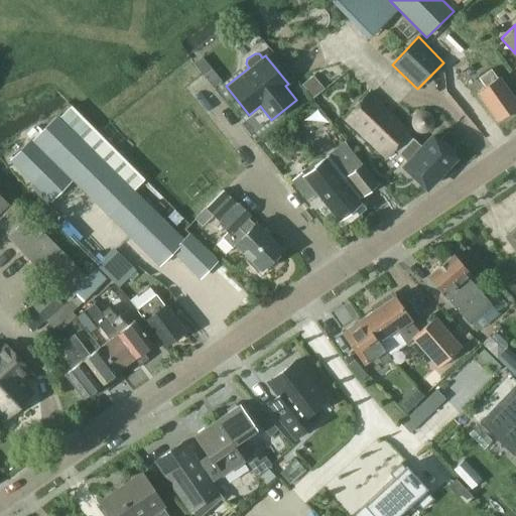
[(497,77),(491,69),(479,77),(484,86),(476,92),(496,120),(499,118),(500,120),(507,115),(506,113),(515,106),(515,102),(498,76),(497,77)]
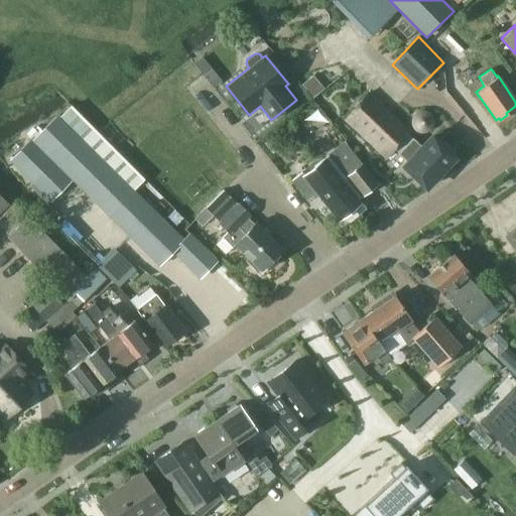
[(420,145),(409,134),(412,131),(369,91),(343,120),(386,160),(396,148),(407,158),(402,164),(426,187),(456,156),(431,133),(420,145)]
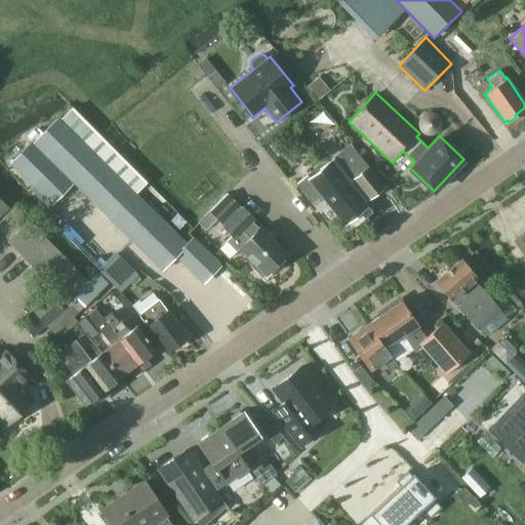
[(57,117),(32,143),(56,165),(74,183),(75,184),(75,185),(162,270),(175,256),(204,284),(220,267),(193,237),(187,243),(180,237),(168,225),(136,193),(146,184),(71,109),(62,118),(59,116),(57,118),(57,117)]
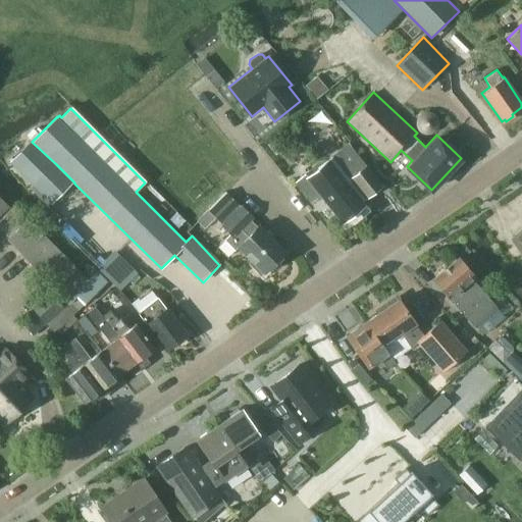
[(32,142),(11,163),(34,187),(56,164),(32,142)]
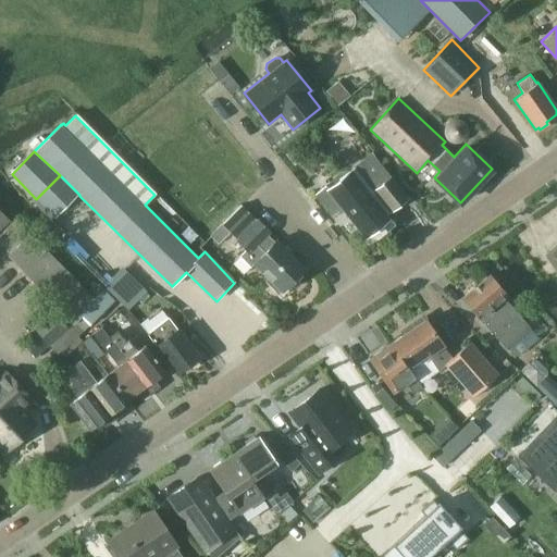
[(331,215),(342,208),(366,238),(390,219),(387,215),(390,212),(408,198),(372,151),(354,166),(327,187),(326,185),(314,195),(331,215)]
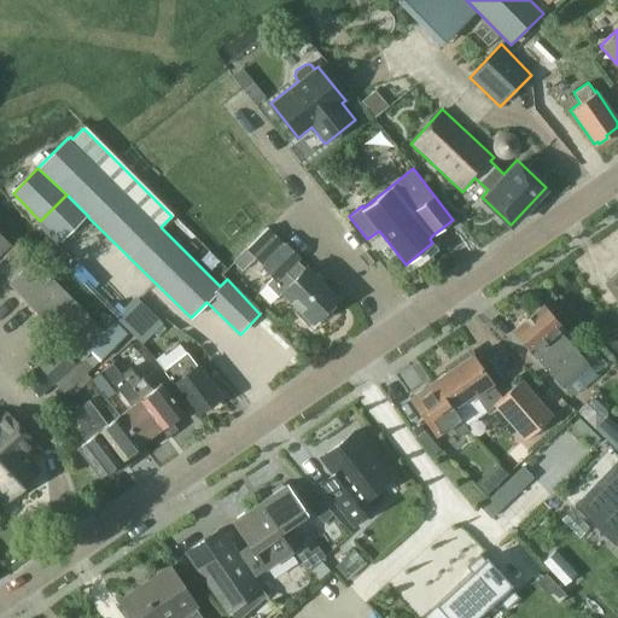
[(246,249),(233,262),(243,272),(256,257),(264,266),(263,268),(272,277),(266,284),(278,297),(281,293),(297,308),(293,313),(309,327),(339,297),(308,267),(305,269),(296,261),(298,258),(267,228),(246,249)]
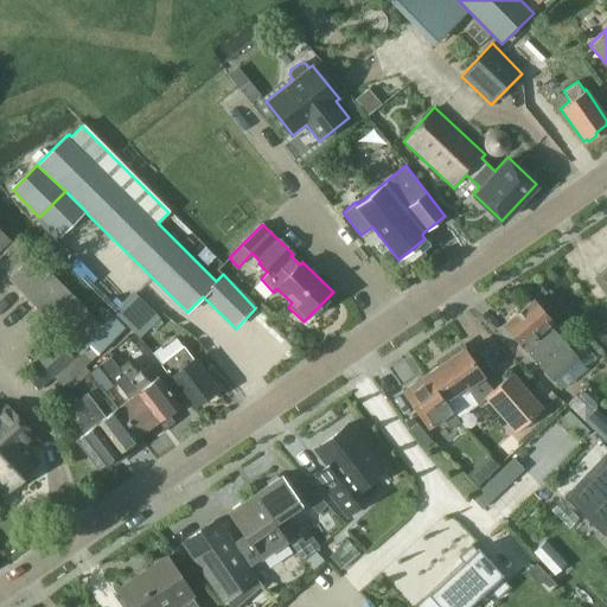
[(0,249),(11,240),(0,228),(0,249)]
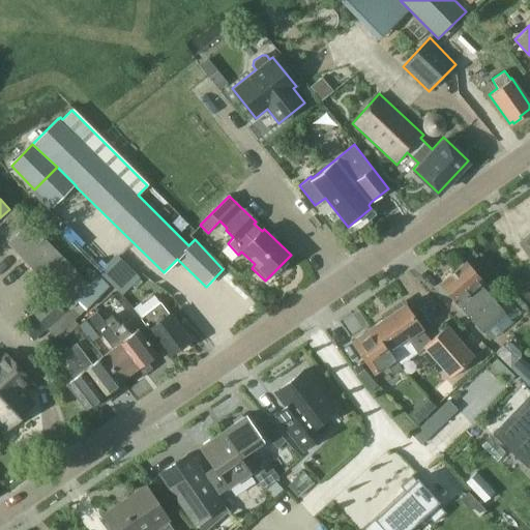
[(15,208),(0,222),(0,233),(15,248),(62,299),(57,303),(49,294),(31,311),(35,316),(25,325),(36,337),(47,327),(55,337),(51,342),(58,349),(65,343),(62,340),(78,324),(75,320),(85,310),(110,286),(110,285),(95,270),(93,268),(84,277),(29,222),(29,223),(15,208)]
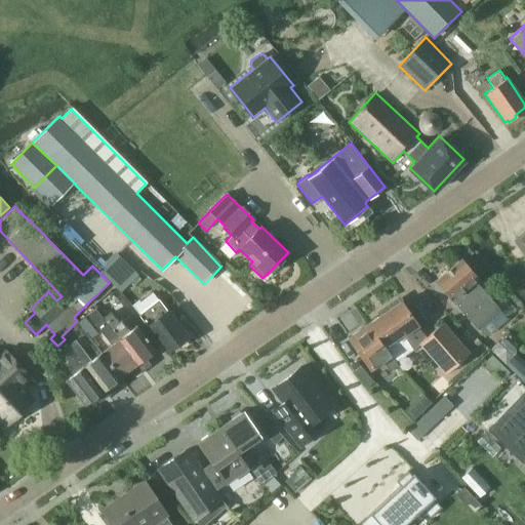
[(524,232),(516,239),(524,249),(524,232)]
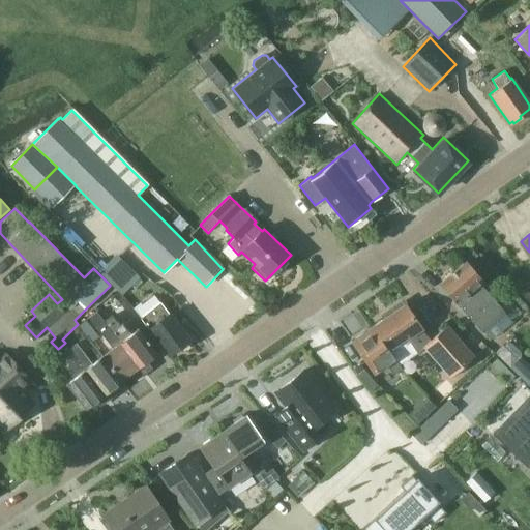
[(118,256),(100,273),(121,294),(139,276),(118,256)]
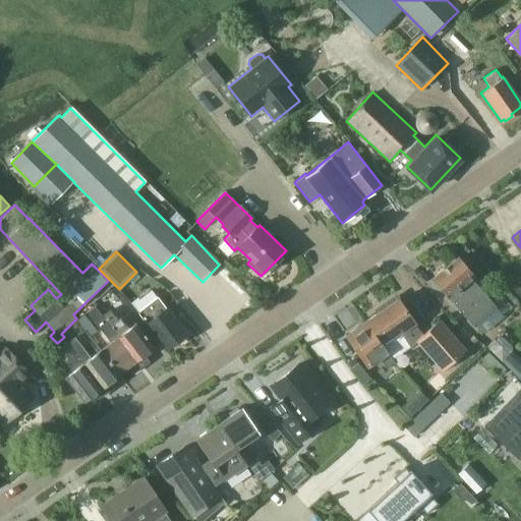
[(496,307),(472,279),(474,277),(458,256),(432,278),(449,299),(450,298),(473,327),(496,307)]
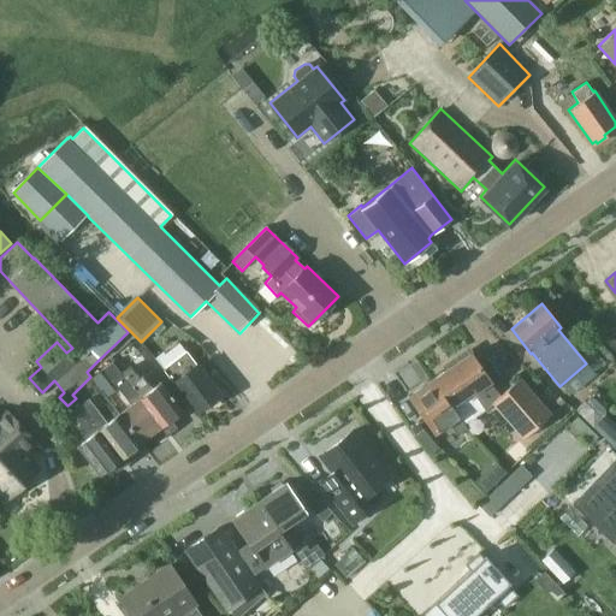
[(187,350),(163,368),(196,413),(220,395),(187,350)]
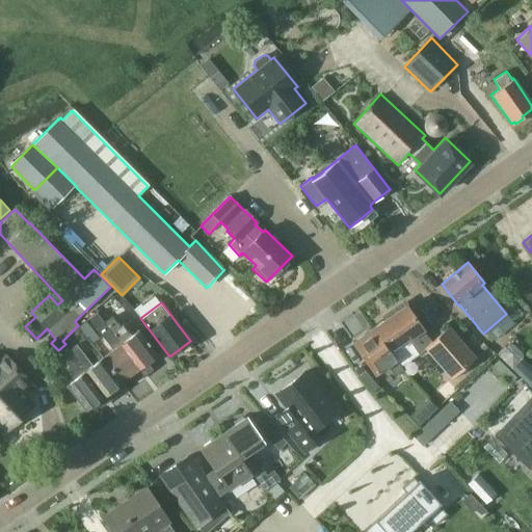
[(406,304),(370,330),(387,354),(390,352),(396,360),(401,368),(419,354),(425,349),(452,379),(475,357),(448,326),(431,341),(424,330),(406,304)]
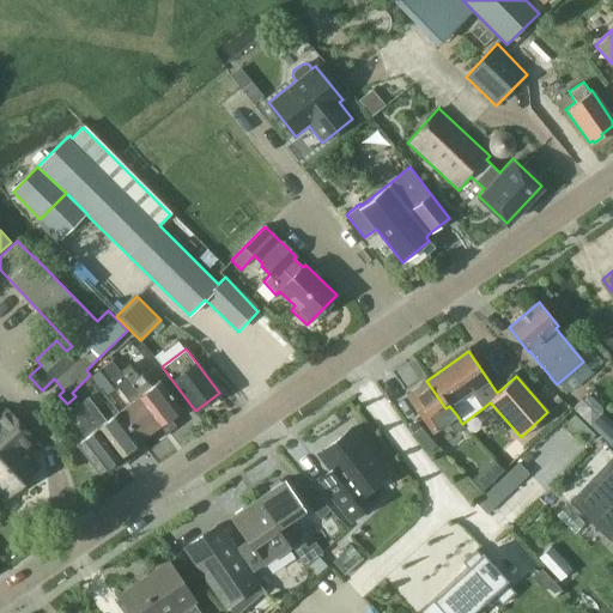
[(157,437),(165,431),(121,371),(113,359),(102,366),(129,402),(117,411),(140,439),(152,431),(157,437)]
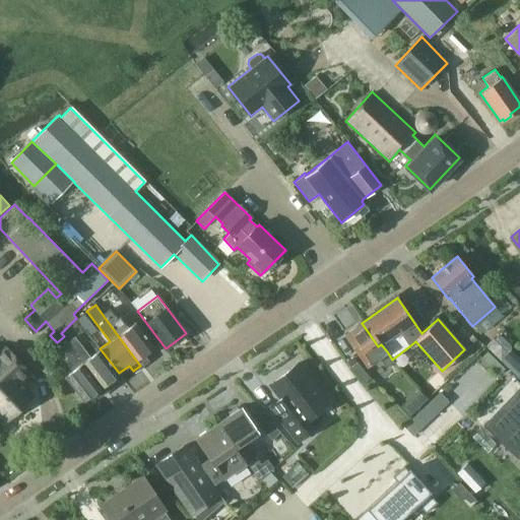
[(103,315),(140,366),(148,360),(144,353),(154,346),(135,321),(128,327),(120,317),(117,319),(110,310),(103,315)]
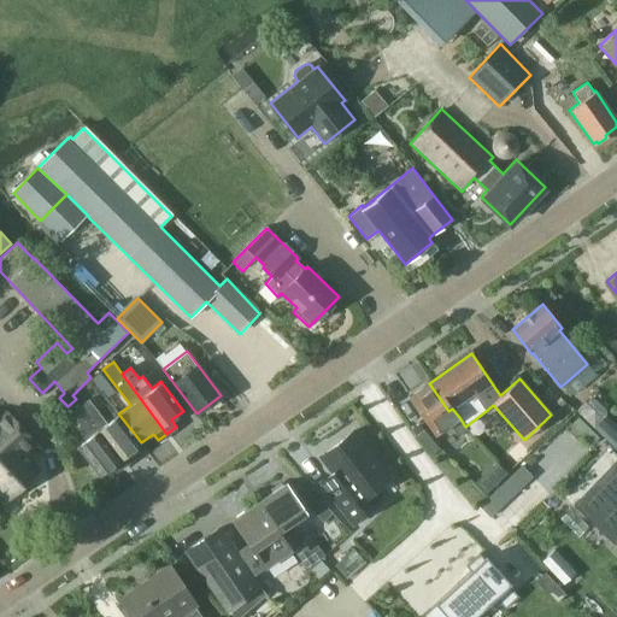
[(429,383),(409,397),(428,424),(435,434),(439,432),(450,424),(458,435),(466,429),(465,427),(459,417),(452,409),(448,411),(429,383)]
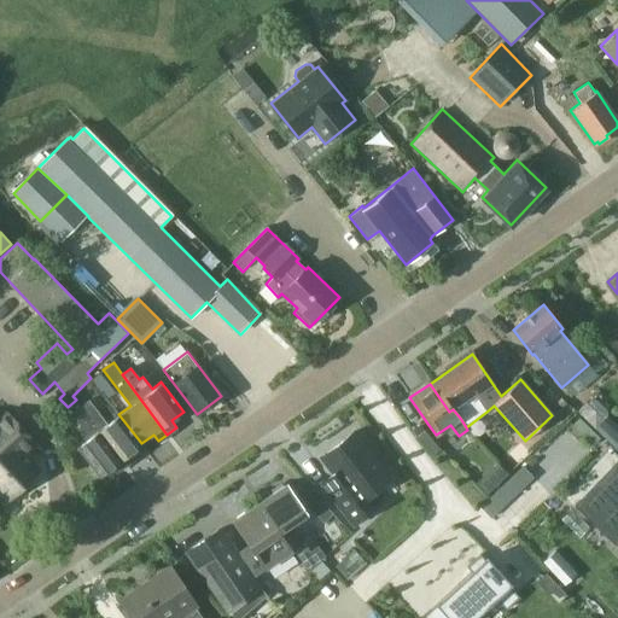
[(108,423),(89,400),(80,407),(124,466),(135,459),(130,452),(141,443),(118,414),(108,423)]
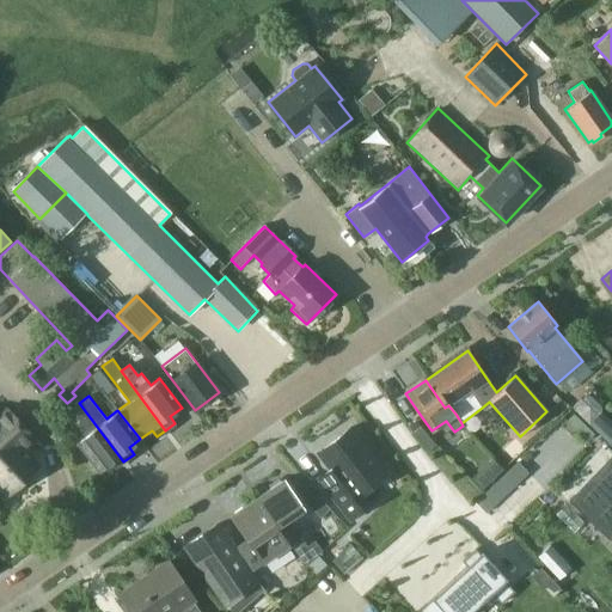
[(580,399),(570,409),(611,447),(611,423),(600,412),(600,408),(589,398),(585,398),(581,401),(580,399)]
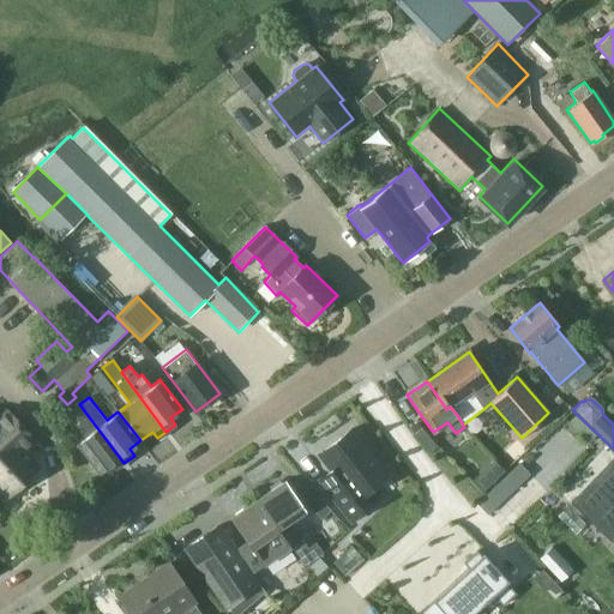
[(115,470),(124,463),(79,404),(70,411),(79,422),(76,426),(84,437),(76,444),(98,473),(110,464),(115,470)]
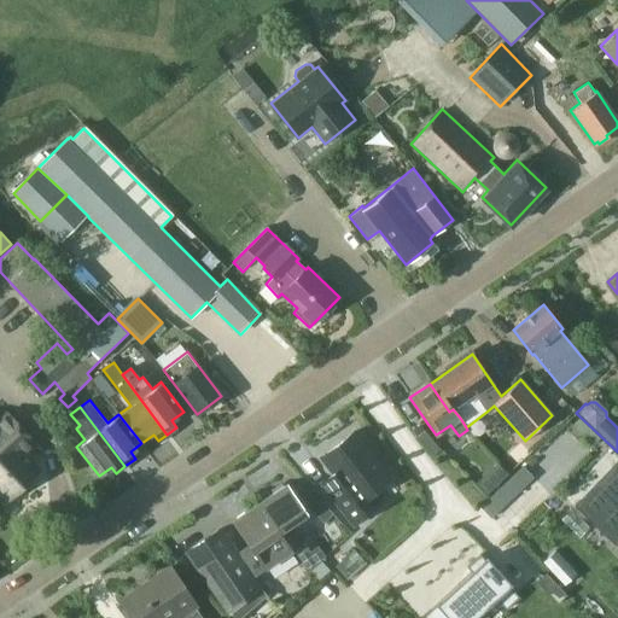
[(0,427),(0,496),(3,499),(7,496),(9,497),(38,467),(21,452),(34,438),(11,417),(0,427)]
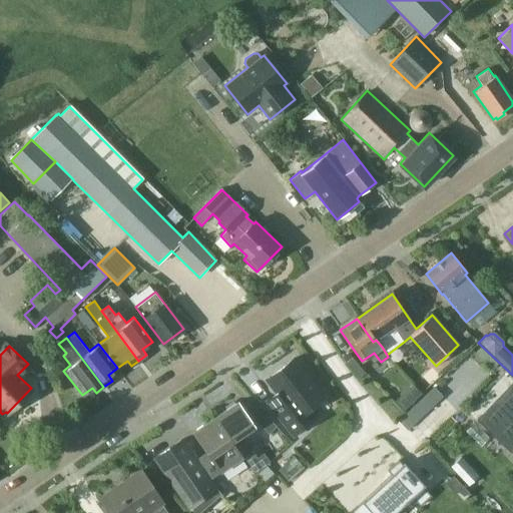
[(277,392),(266,401),(295,438),(317,421),(309,411),(326,398),(294,358),(267,379),(277,392)]
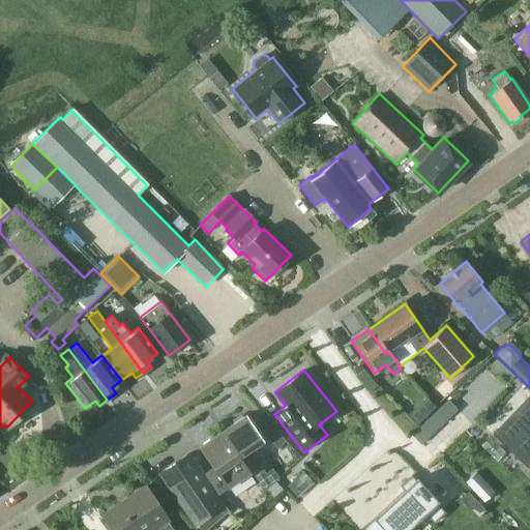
[(412,411),(408,415),(415,423),(419,419),(433,407),(425,399),(412,411)]
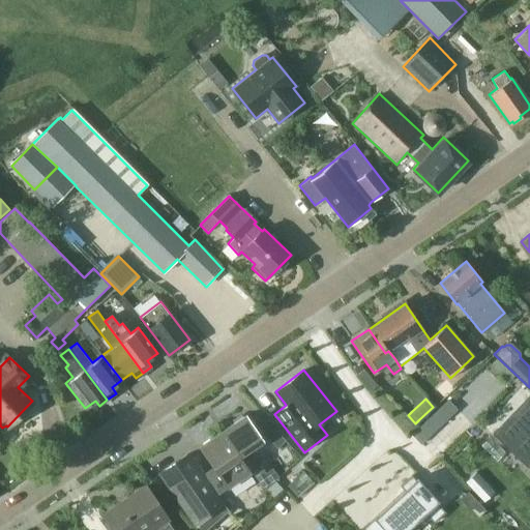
[(448,402),(415,434),(423,441),(457,410),(448,402)]
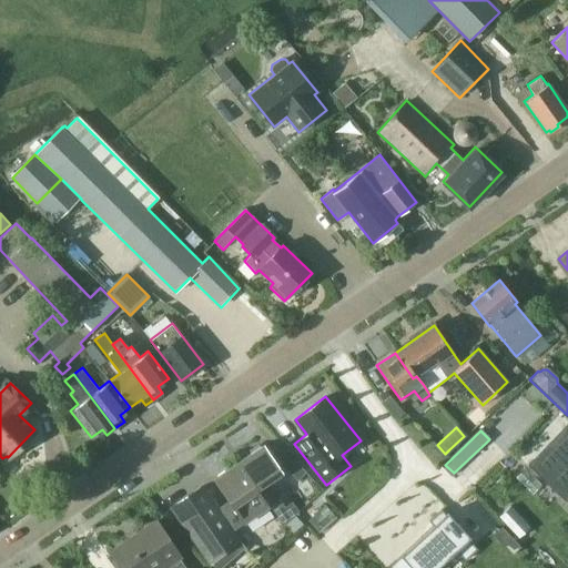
[(528,463),(527,464),(566,501),(567,499),(559,493),(567,483),(567,436),(536,470),(528,463)]
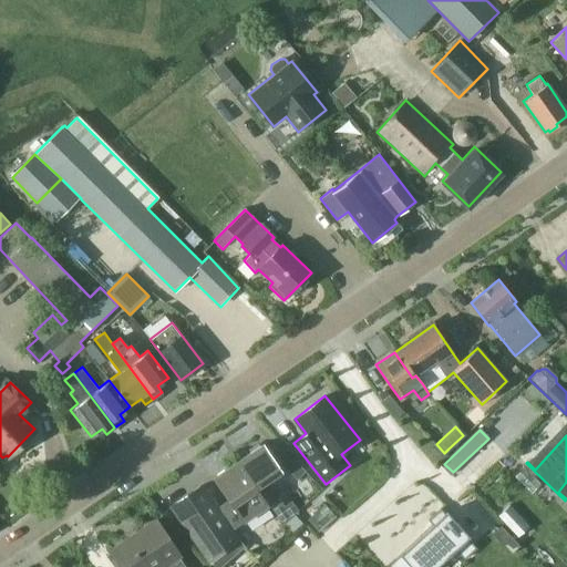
[(263,442),(237,460),(257,488),(269,505),(281,523),(298,512),(291,502),(286,506),(280,497),(268,481),(282,471),(263,442)]
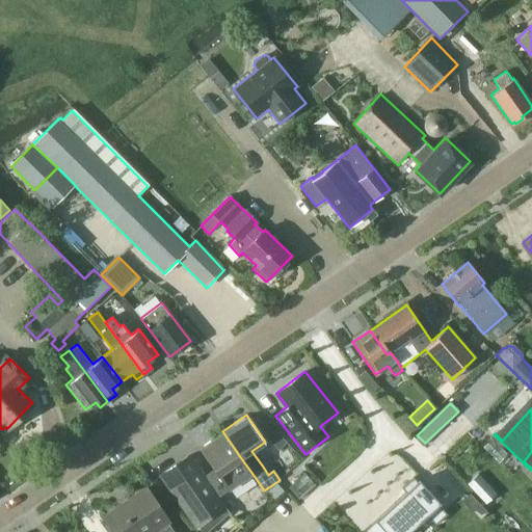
[(222,431),(198,448),(214,470),(204,477),(218,498),(242,481),(253,474),(241,458),(222,431)]
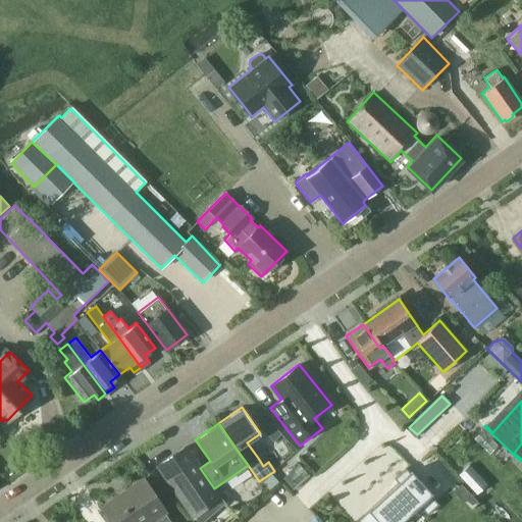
[(186,447),(158,465),(195,518),(198,521),(204,521),(226,503),(219,494),(214,488),(200,468),(186,447)]
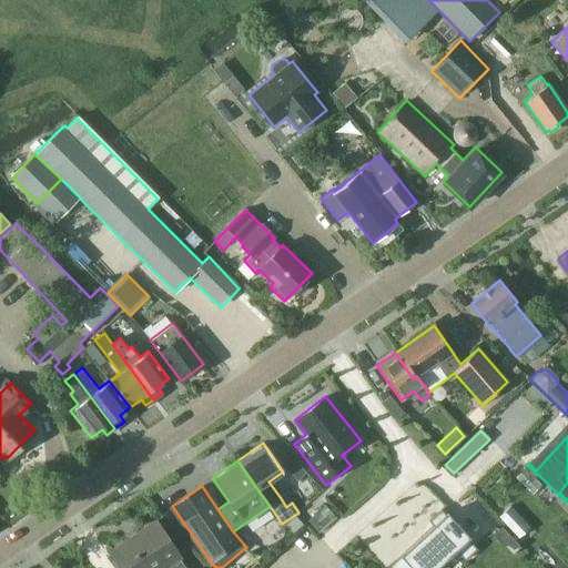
[(342,496),(335,488),(327,496),(334,503),(342,496)]
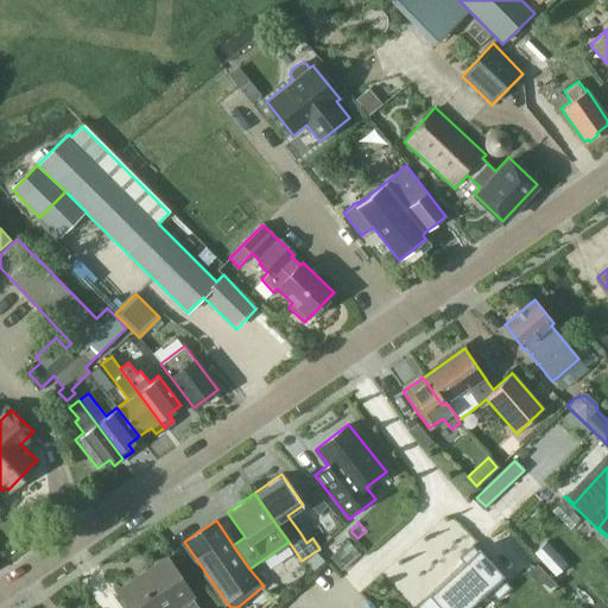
[(342,570),(360,553),(349,540),(330,557),(342,570)]
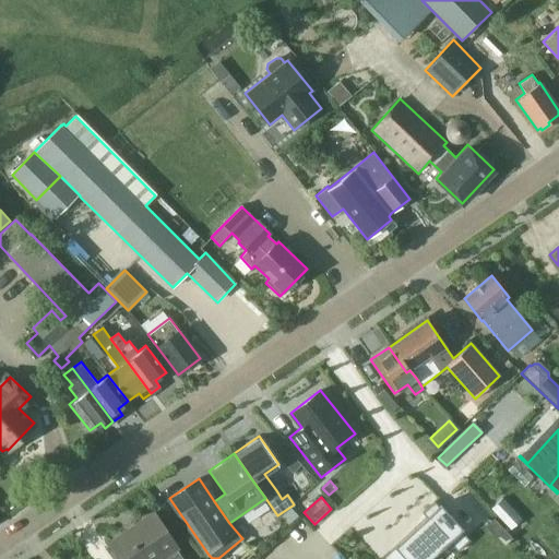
[(426,516),(382,557),(383,558),(429,558),(450,542),(458,550),(471,539),(435,501),(421,512),(426,516)]
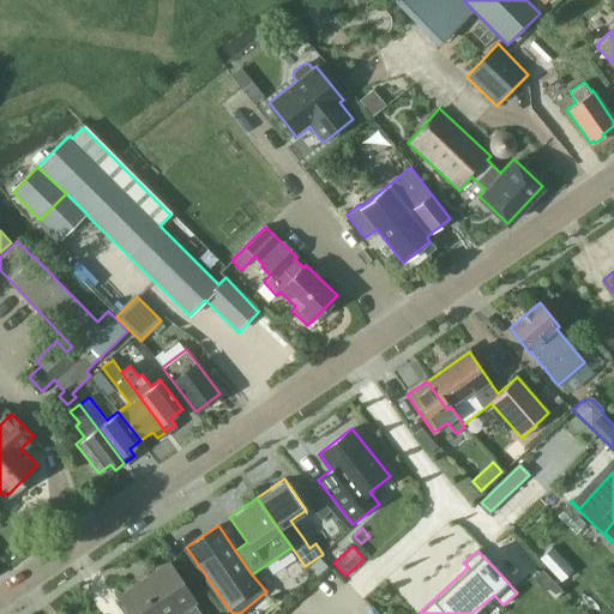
[(130,613),(202,613),(196,605),(197,603),(170,564),(120,597),(130,613)]
